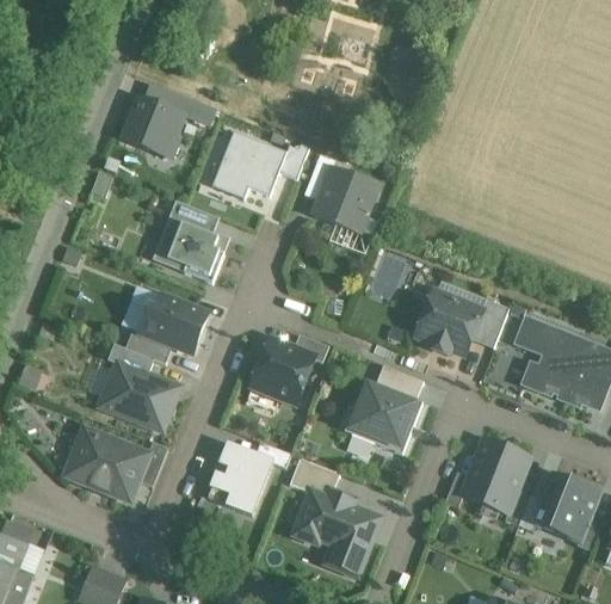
[(140,97),(124,136),(164,152),(172,130),(176,133),(184,113),(140,97)]
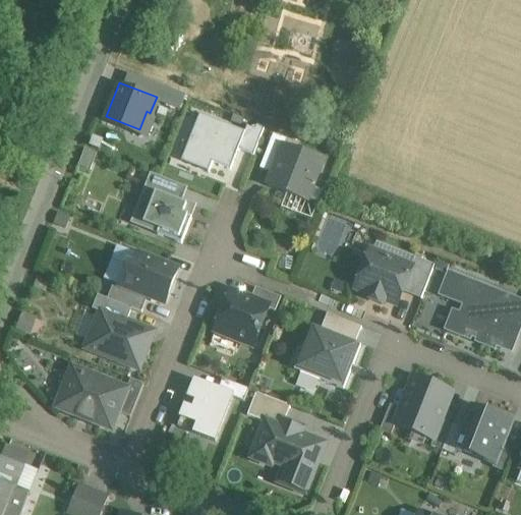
[(245,128),(199,110),(184,150),(212,161),(212,159),(230,166),(245,128)]
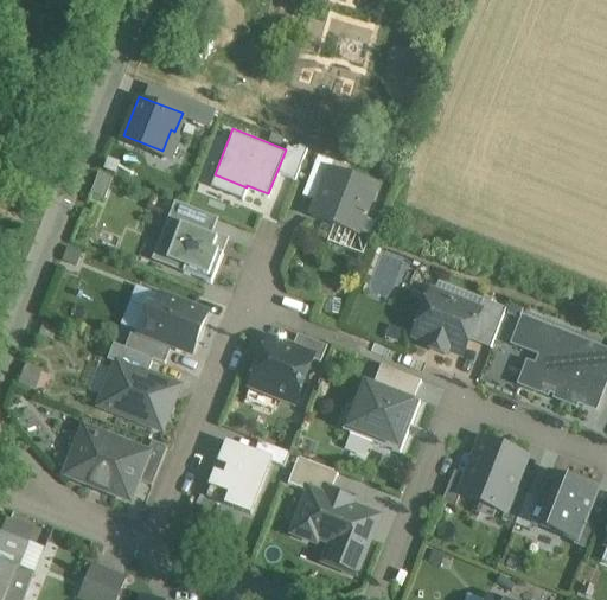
[(375,184),(330,166),(313,211),(357,229),(375,184)]
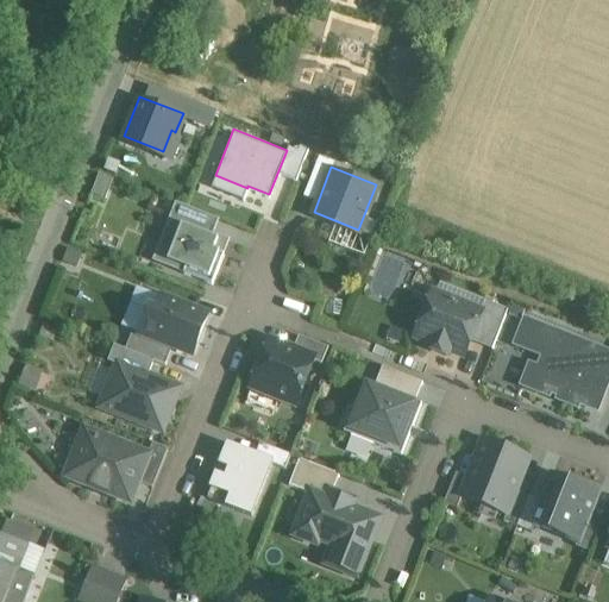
[(180,214),(163,256),(184,264),(183,269),(212,280),(230,234),(180,214)]
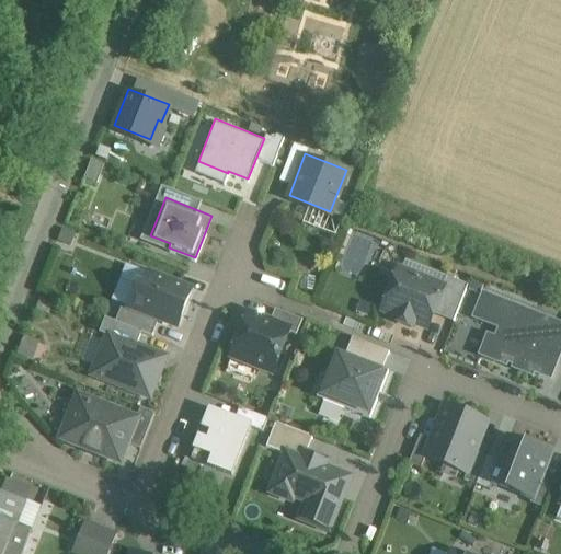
[(443,283),(399,265),(382,306),(427,323),(443,283)]
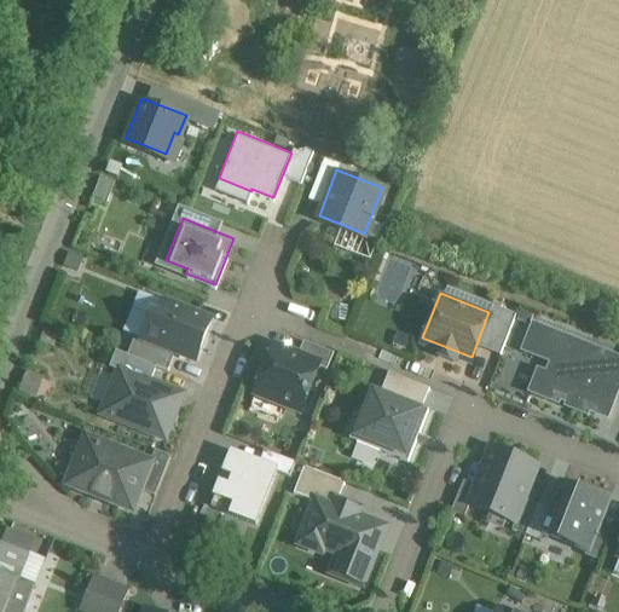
[(157,313),(151,311),(142,334),(186,353),(190,346),(197,342),(200,344),(212,315),(165,296),(157,313)]
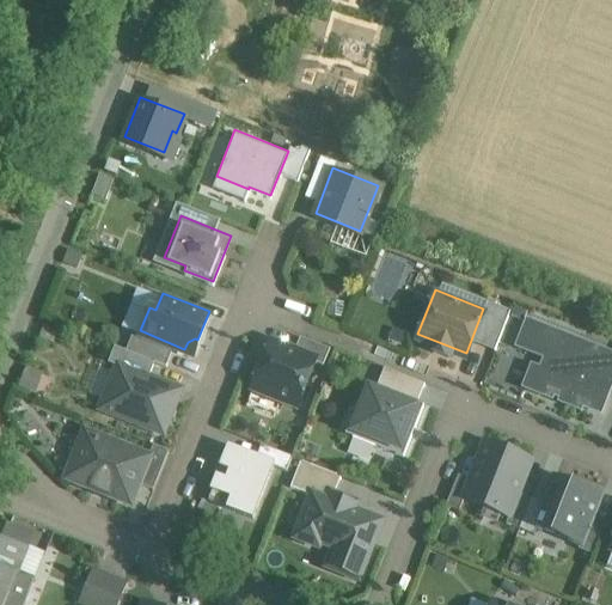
[(611,376),(611,349),(527,317),(518,341),(552,355),(546,367),(532,361),(524,382),(551,392),(552,389),(562,392),(560,396),(580,404),(581,401),(600,408),(611,378),(611,376)]
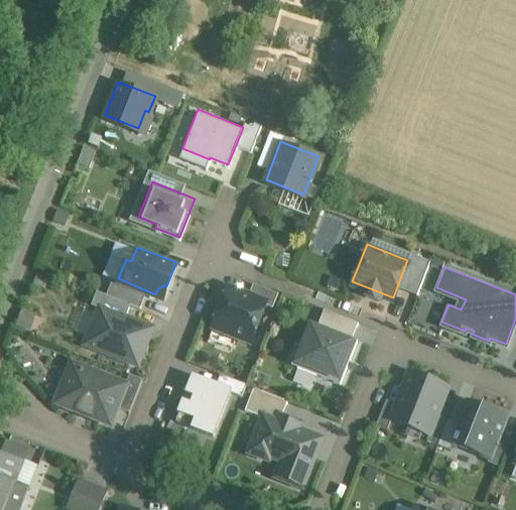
[(265,300),(228,285),(215,320),(230,326),(228,329),(251,338),(265,300)]
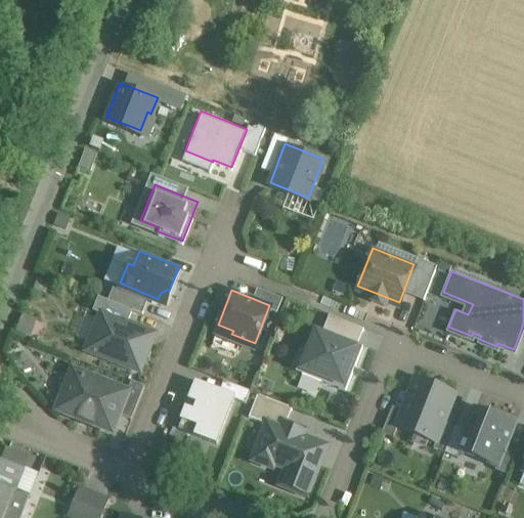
[(101,309),(85,345),(136,365),(142,351),(146,350),(149,343),(145,335),(148,328),(101,309)]
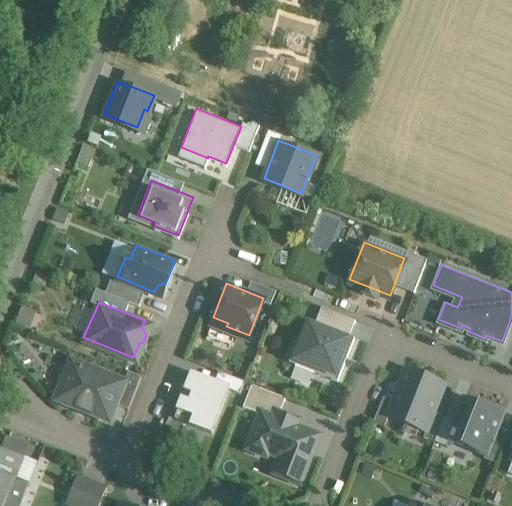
[(355,317),(321,304),(315,319),(349,333),(355,317)]
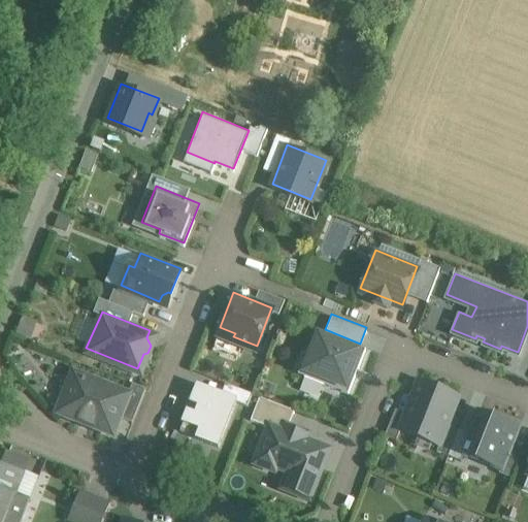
[(325,329),(316,326),(307,347),(312,349),(303,372),(348,390),(365,346),(360,344),(325,329)]
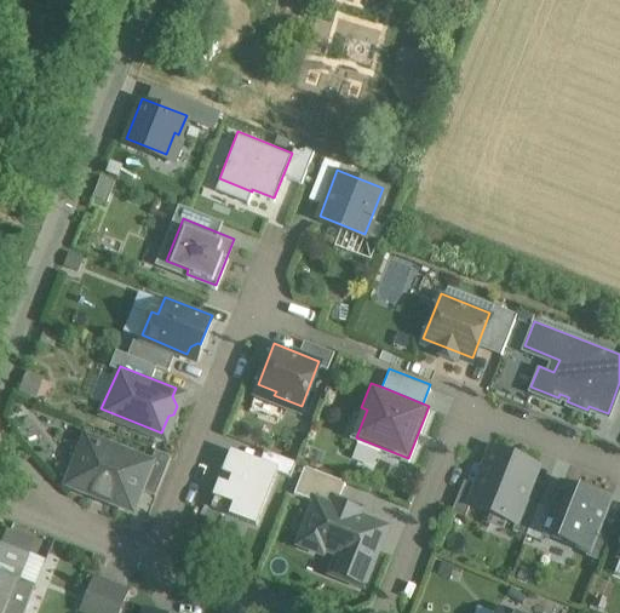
[(93,447),(84,442),(69,480),(79,485),(79,483),(80,483),(80,485),(132,505),(148,464),(148,459),(97,439),(93,447)]
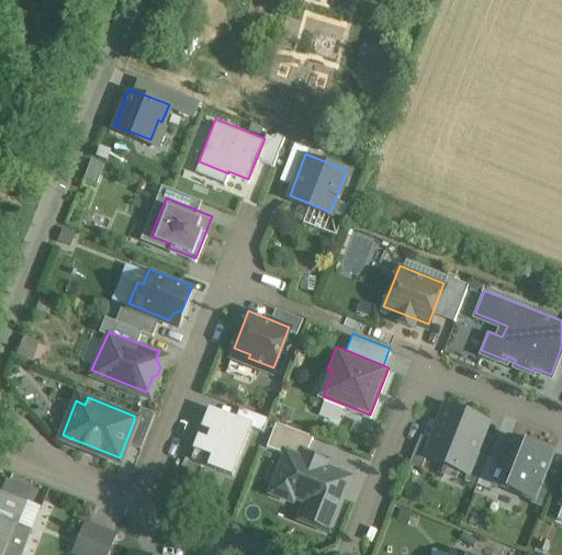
[(446,403),(426,454),(467,469),(486,419),(446,403)]
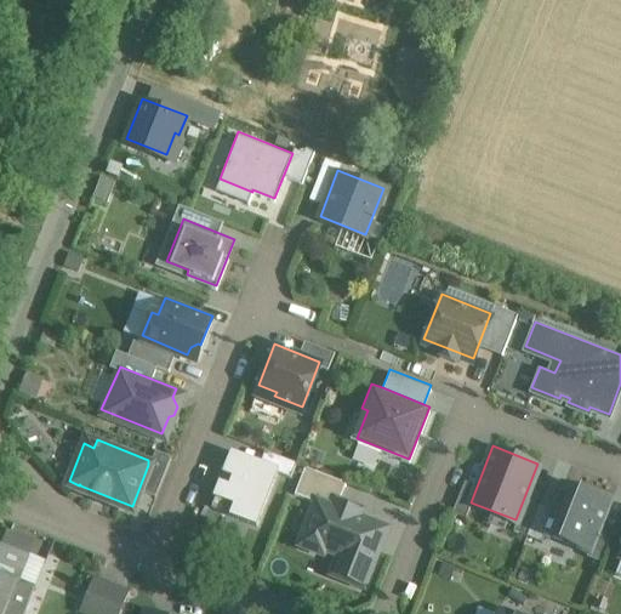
[(278,467),(233,450),(224,471),(221,478),(216,493),(235,501),(232,512),(256,522),(278,467)]
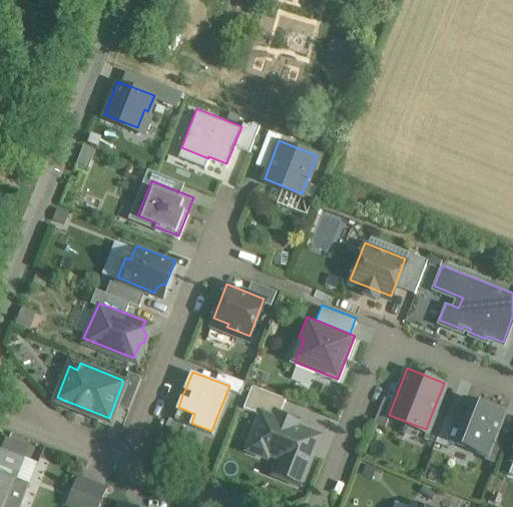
[(487,413),(479,410),(482,403),(480,402),(466,397),(465,396),(454,424),(464,427),(458,442),(465,445),(475,449),(476,449),(487,453),(493,439),(504,411),(502,411),(492,407),(490,406),(487,413)]
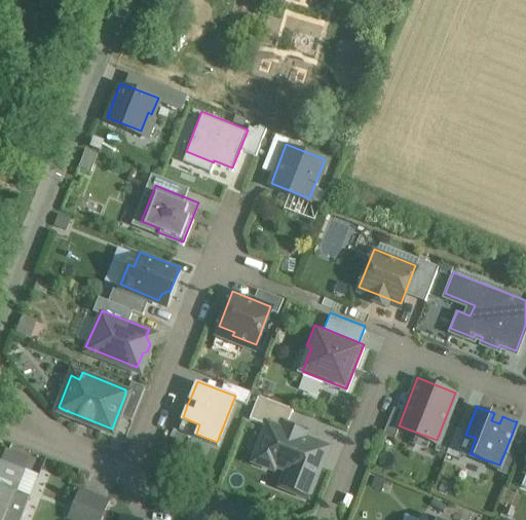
[(305,429),(285,421),(283,428),(268,421),(254,457),(273,466),(277,454),(291,459),(282,483),(307,493),(320,463),(314,462),(318,451),(315,450),(312,442),(313,439),(303,435),(305,429)]
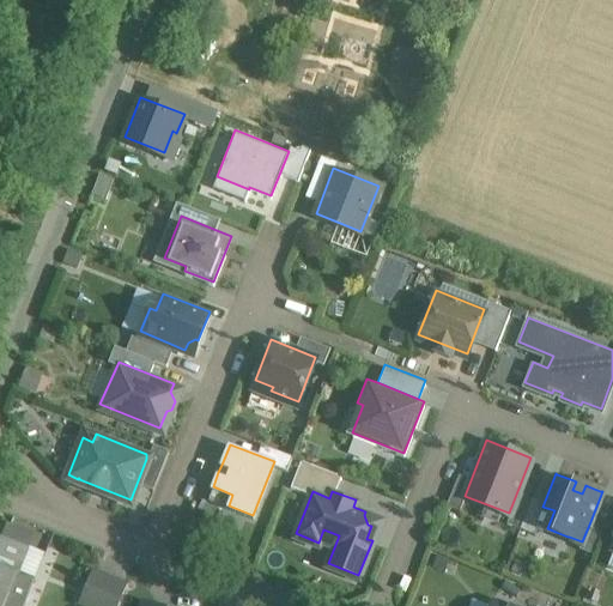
[(10,510),(2,529),(31,539),(38,521),(10,510)]
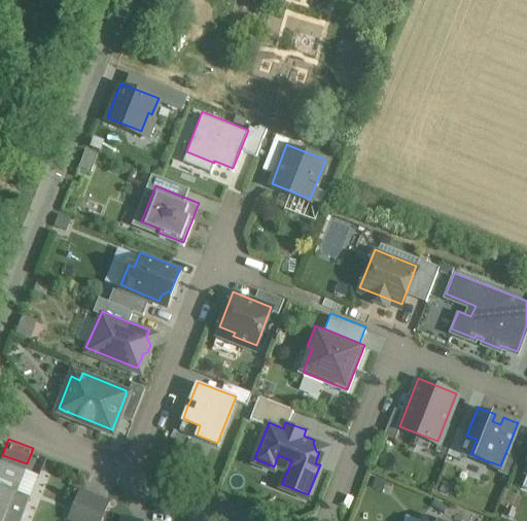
[(25,467),(0,457),(0,484),(15,490),(16,490),(25,467)]
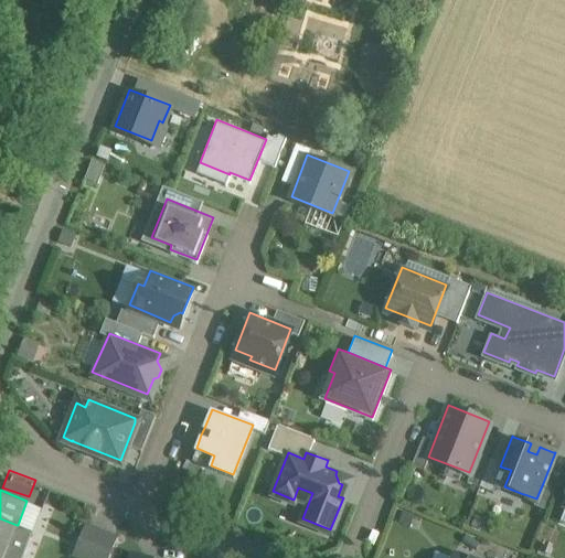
[(0,518),(0,557),(19,557),(22,550),(31,530),(18,525),(17,525),(0,518)]
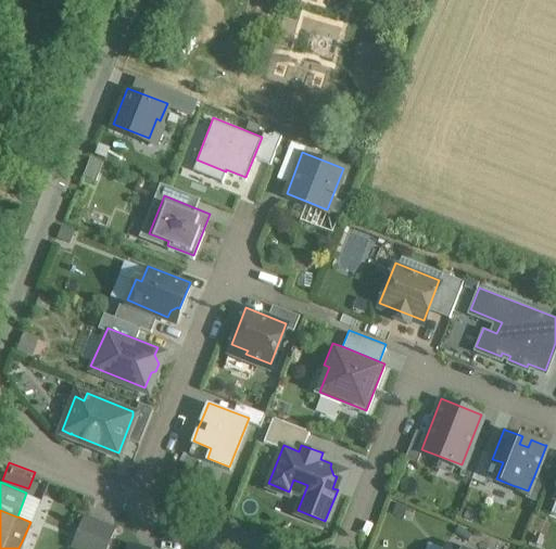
[(101,548),(111,527),(86,518),(76,543),(91,548),(101,548)]
